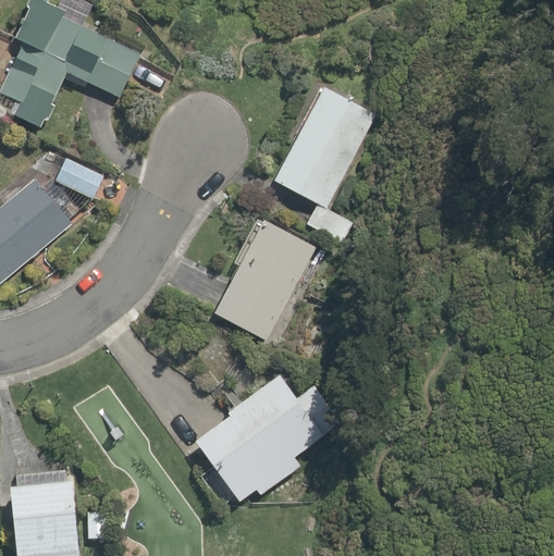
[(117,96),(136,51),(60,17),(62,12),(35,0),(33,0),(16,36),(27,40),(19,60),(37,68),(34,76),(10,66),(0,87),(0,91),(24,102),(17,119),(44,131),(69,75),(117,96)]
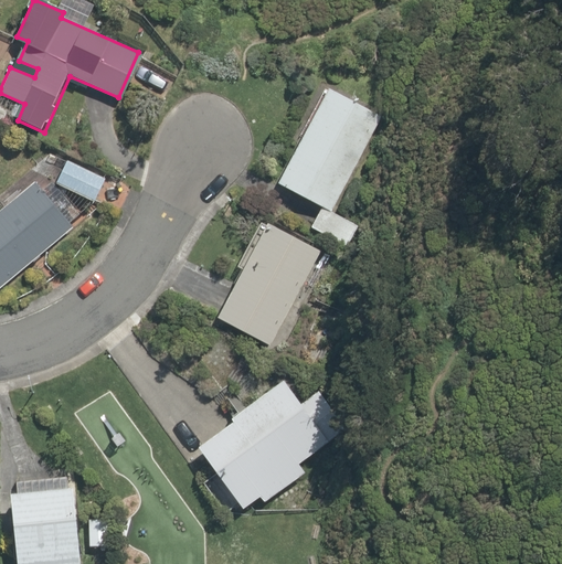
[(335,210),(382,114),(326,86),(278,182),(324,204),(313,225),(352,244),(362,223),(335,210)]
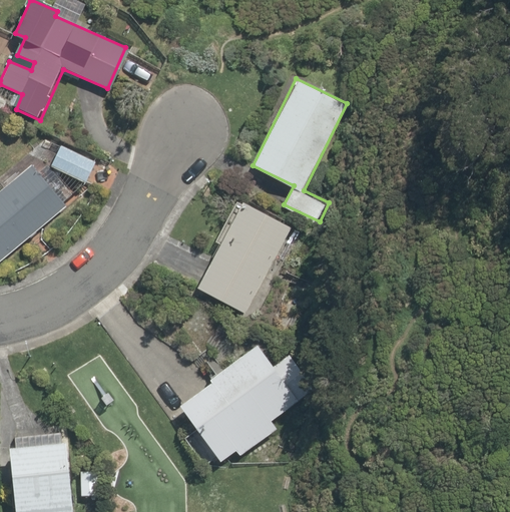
[(97,161),(59,143),(49,166),(87,183),(97,161)]
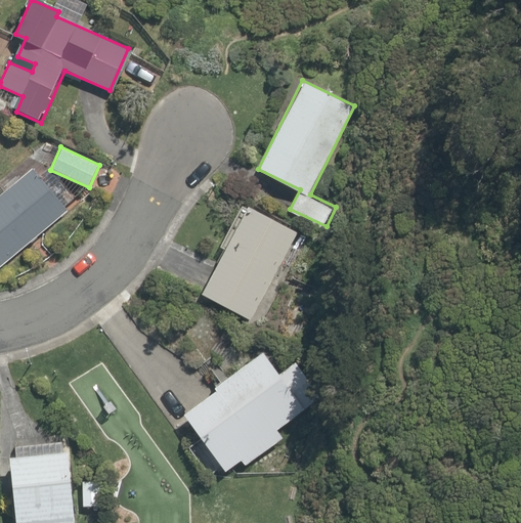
[(20,169),(1,184),(5,190),(0,193),(0,267),(71,212),(35,167),(25,175),(20,169)]
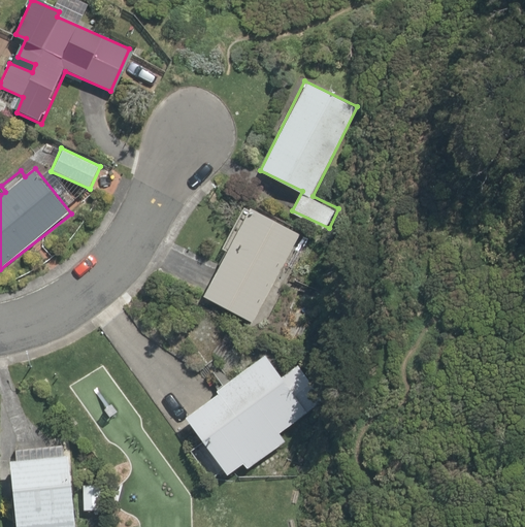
[(257,324),(298,236),(247,210),(204,298),(257,324)]
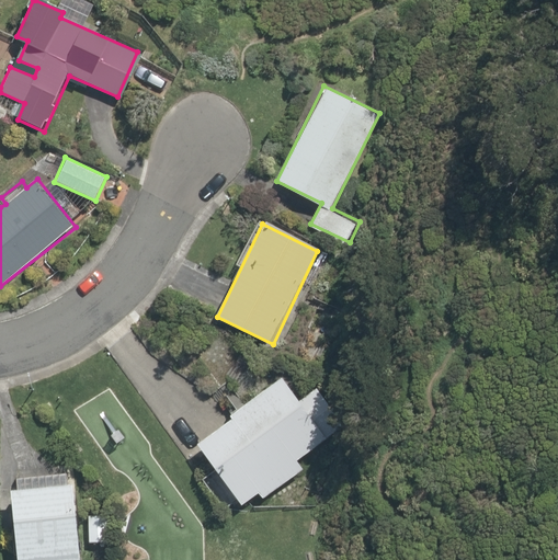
[(332,431),(333,400),(320,384),(300,400),(281,375),(193,446),(240,504),(258,490),(264,499),(304,466),(297,458),(332,431)]
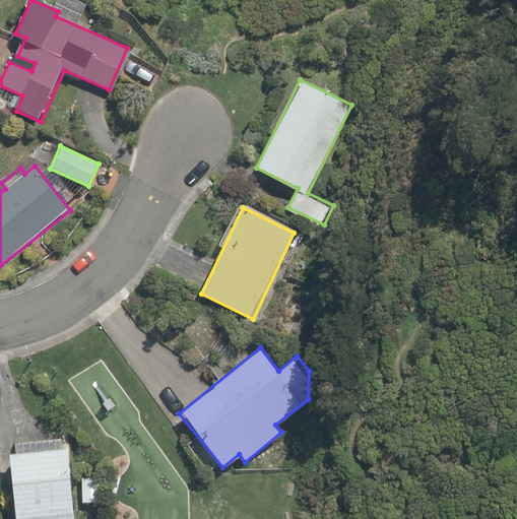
[(69,518),(65,452),(15,455),(19,518),(69,518)]
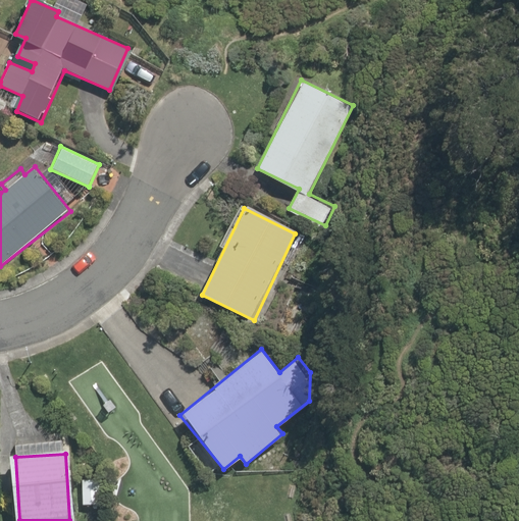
[(100,474),(81,475),(82,505),(102,505),(100,474)]
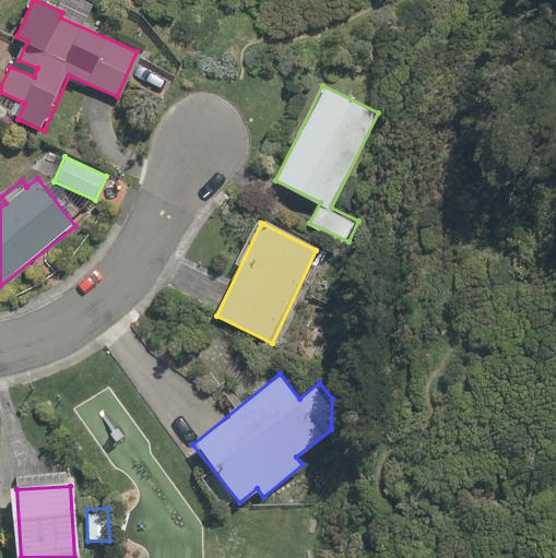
All buildings are outlined.
